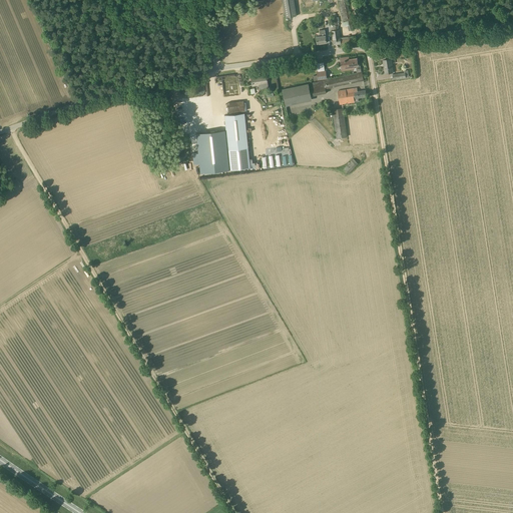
[(294,0),(283,0),(286,18),(297,16),(294,0)]
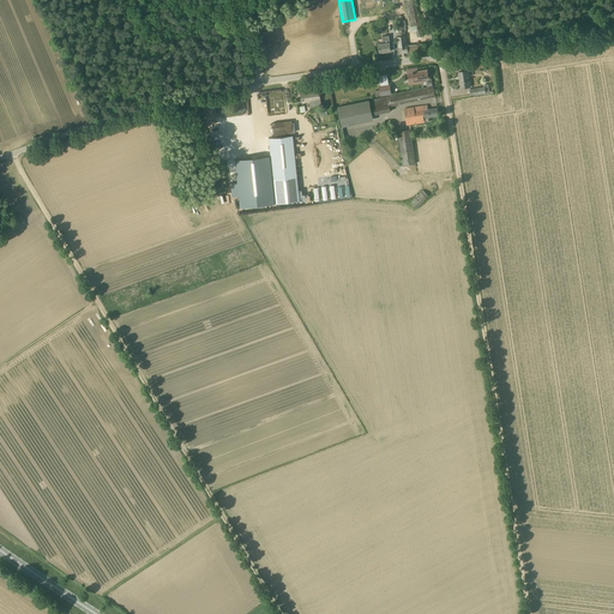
[(414,0),(404,0),(411,28),(416,26),(417,37),(422,36),(414,0)]
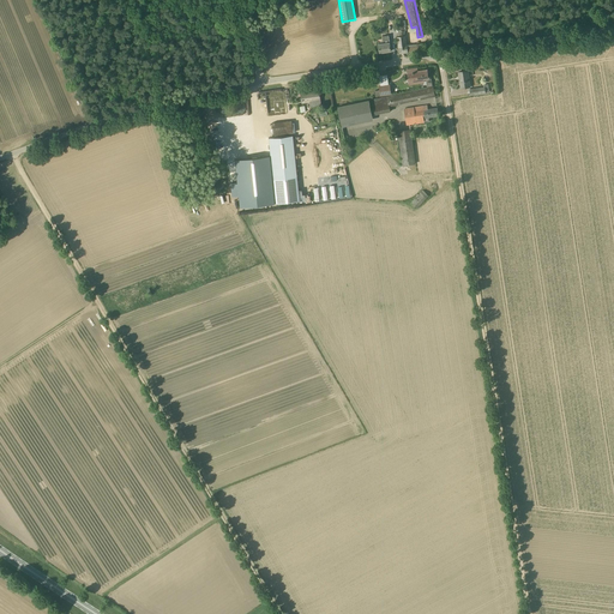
[(402,17),(396,18),(399,37),(397,37),(399,54),(417,52),(422,49),(421,43),(408,46),(407,44),(405,36),(402,17)]
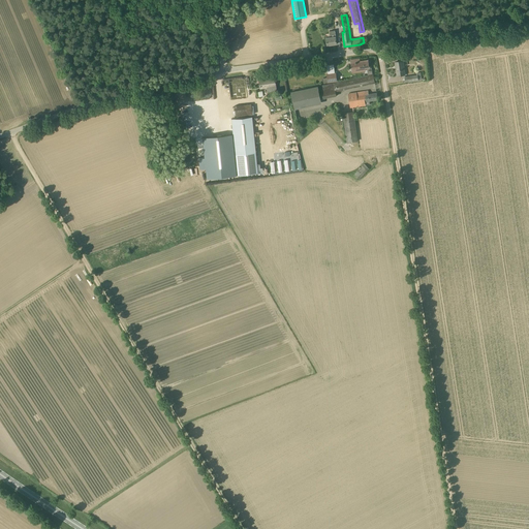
[(335,30),(330,31),(331,37),(327,38),(328,45),(337,43),(336,36),(335,30)]
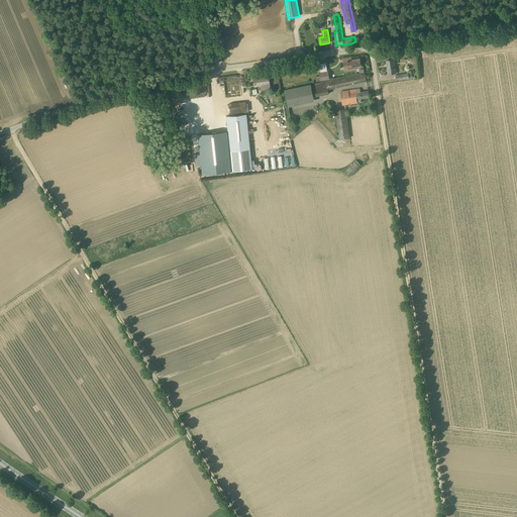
[(359,59),(351,61),(351,58),(343,59),(344,66),(344,72),(356,70),(356,67),(360,66),(359,59)]
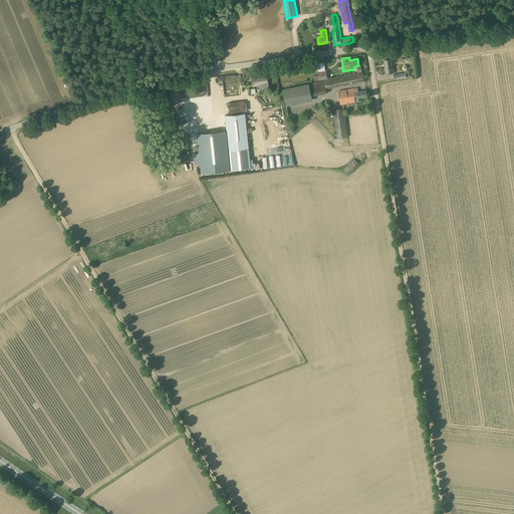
[(392,59),(383,60),(386,73),(394,72),(392,59)]
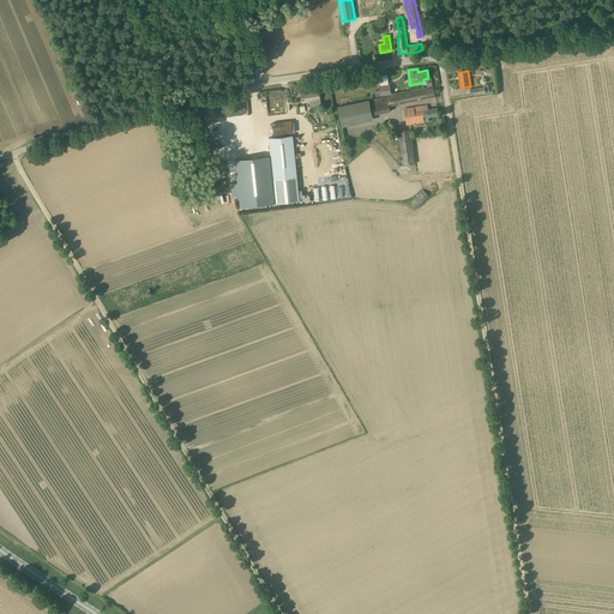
[(390,85),(380,86),(381,95),(391,94),(390,85)]
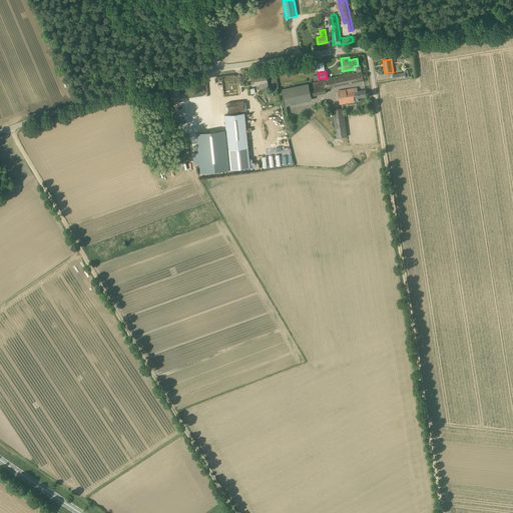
[(326,88),(358,81),(364,80),(362,72),(287,88),(290,101),(327,93),(326,88)]
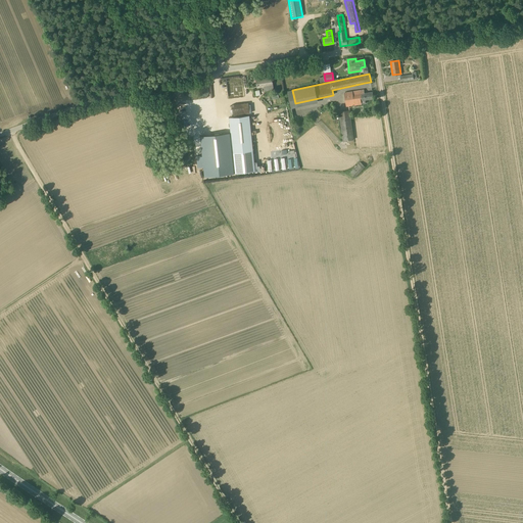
[(271,77),(255,79),(257,88),(273,85),(271,77)]
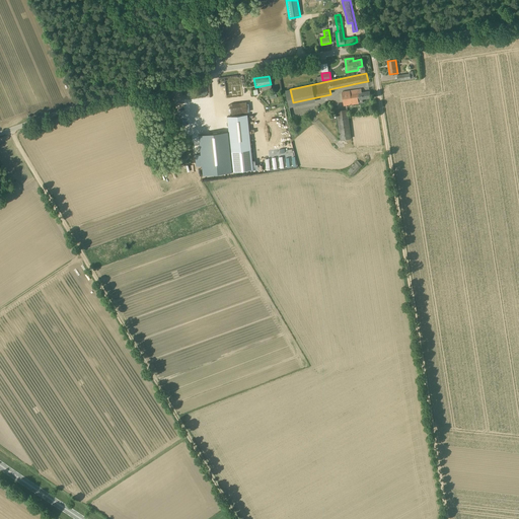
[(371,97),(370,91),(362,92),(361,89),(342,92),(344,105),(358,103),(358,99),(371,97)]
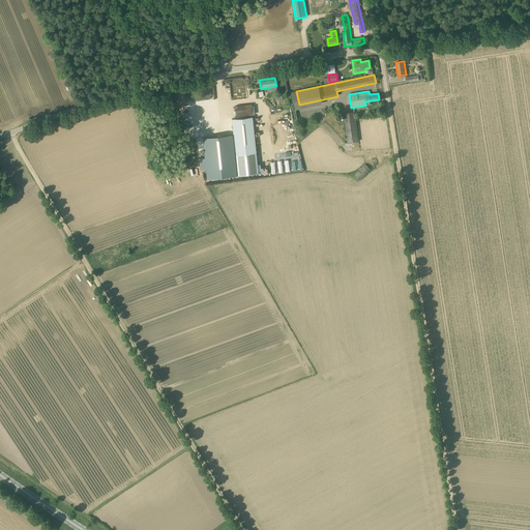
[(252,104),(234,106),(235,116),(253,114),(252,104)]
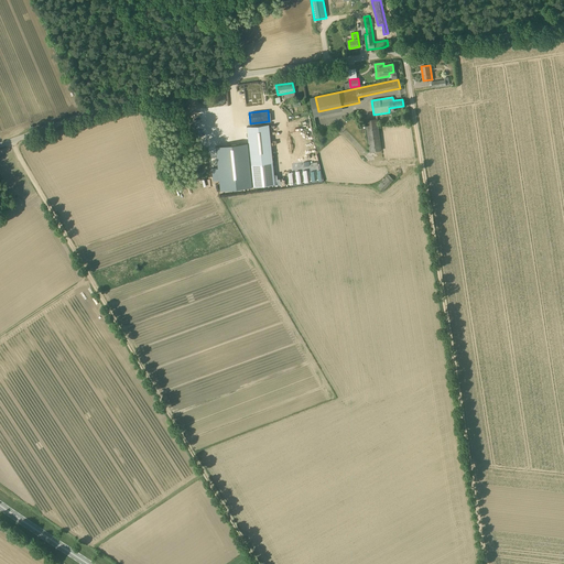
[(377,119),(366,121),(370,152),(381,150),(377,119)]
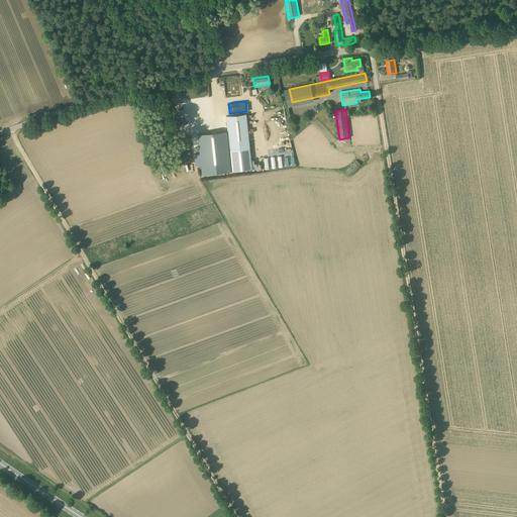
[(246,114),(226,116),(232,171),(251,169),(246,114)]
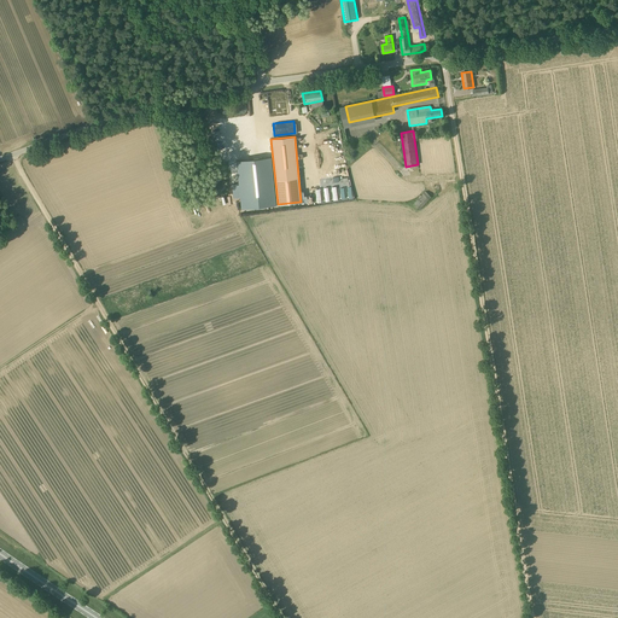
[(277,205),(272,157),(237,161),(239,184),(232,185),(233,198),(240,197),(242,209),(277,205)]
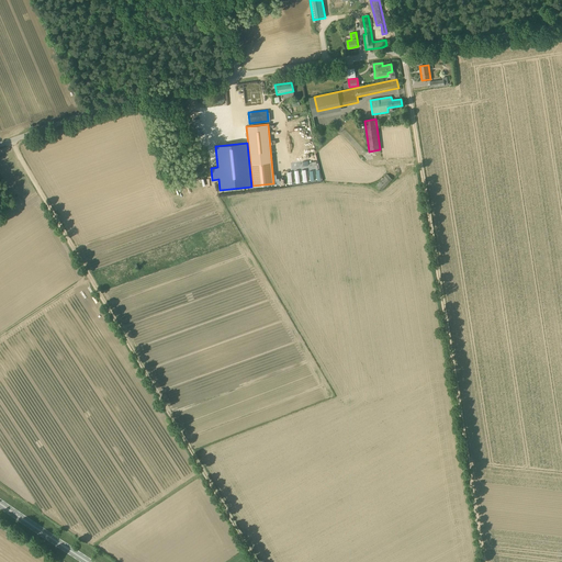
[(388,173),(375,186),(382,191),(393,179),(388,173)]
